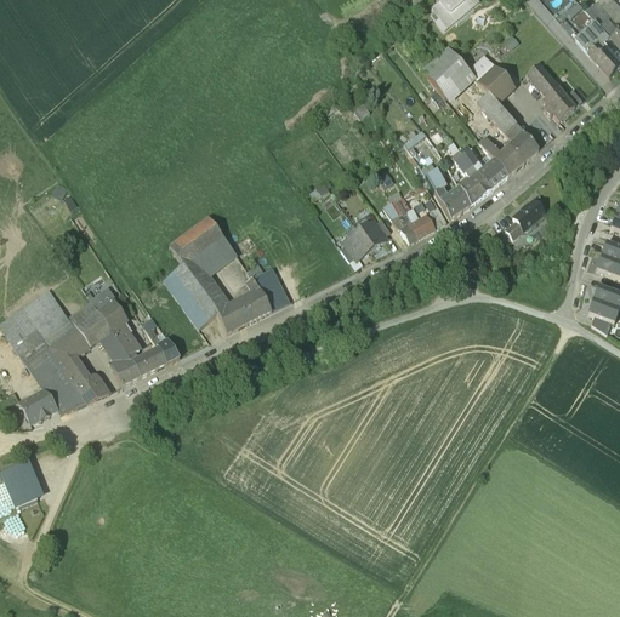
[(441,0),(442,1),(433,9),(441,17),(437,21),(443,28),(447,24),(477,0),(441,0)]
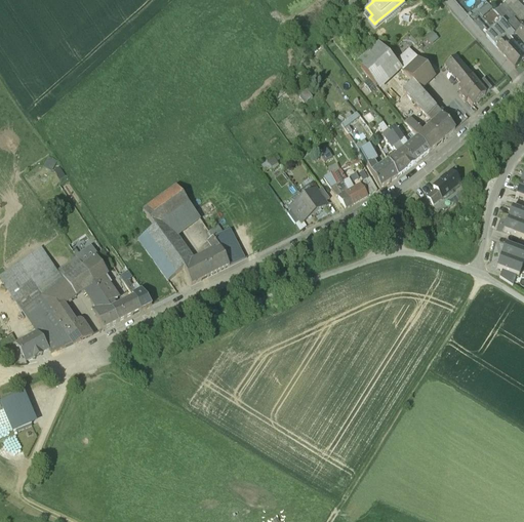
[(487,0),(478,8),(482,12),(492,3),(489,0),(487,0)]
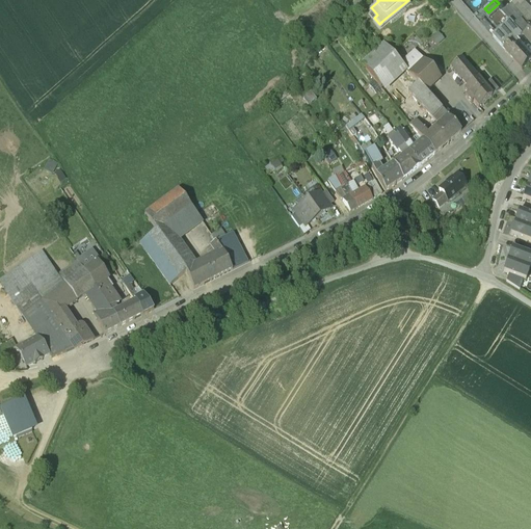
[(523,15),(509,0),(500,8),(508,18),(523,31),(528,37),(530,34),(530,26),(528,27),(523,22),(519,19),(523,15)]
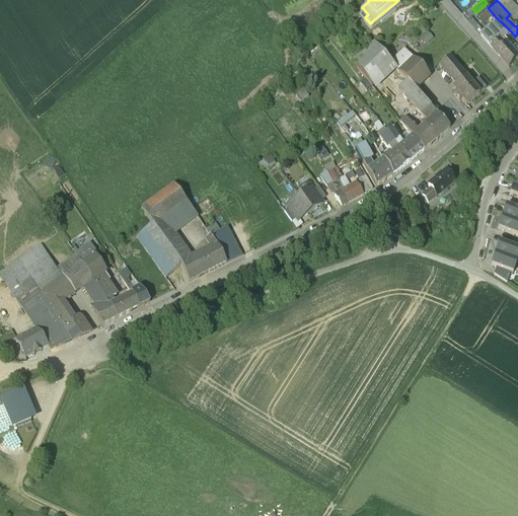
[(497,0),(510,14),(506,18),(510,21),(517,13),(517,2),(516,1),(515,0),(497,0)]
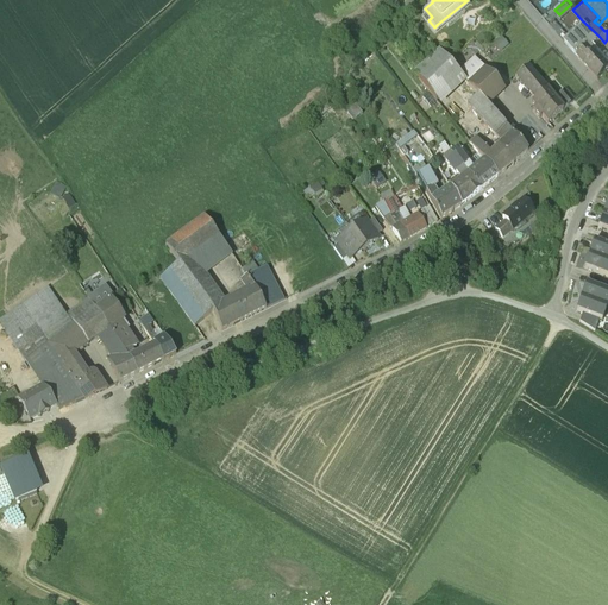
[(607,60),(602,54),(596,46),(594,49),(589,44),(591,42),(599,36),(582,20),(564,36),(597,74),(607,64),(607,60)]
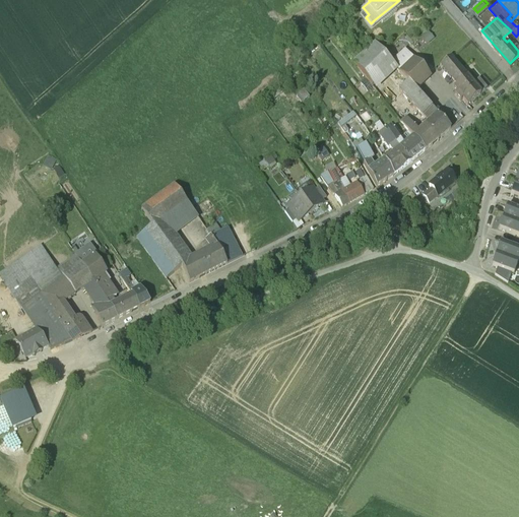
[(375,40),(359,21),(349,28),(367,47),(375,40)]
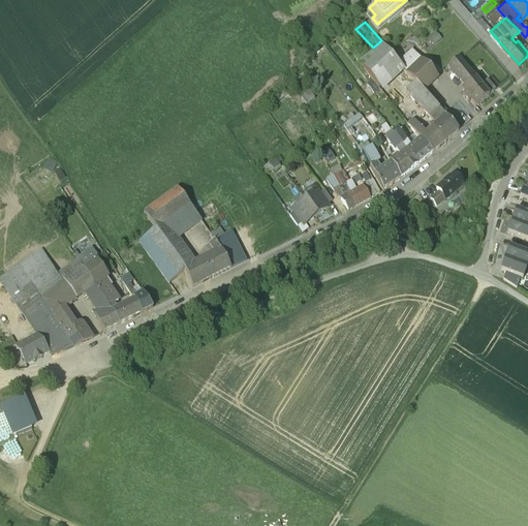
[(391,51),(381,40),(373,48),(367,54),(361,59),(384,88),(406,67),(399,60),(391,51)]
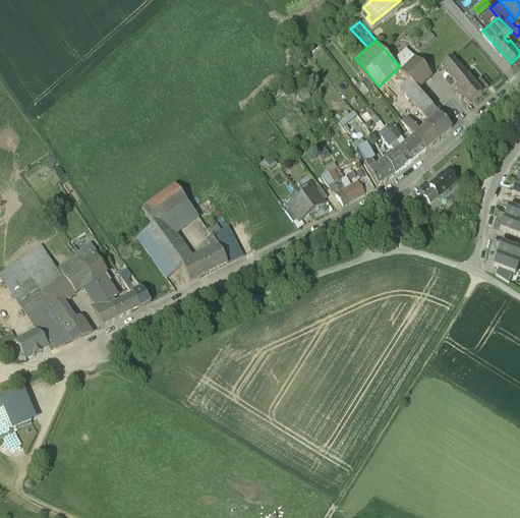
[(397,55),(390,46),(385,50),(393,59),(397,55)]
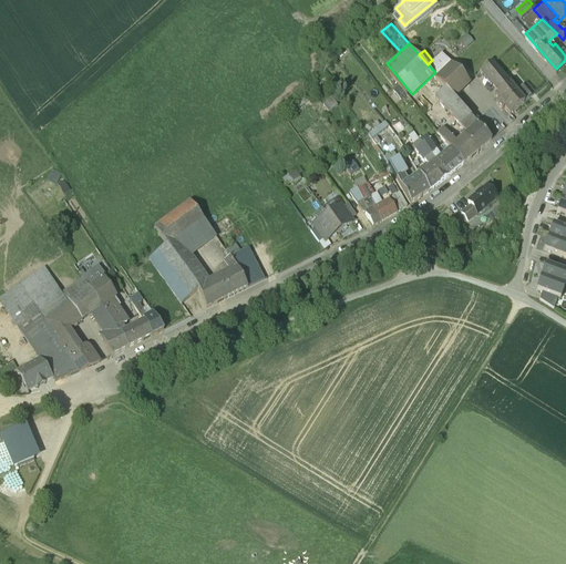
[(432,60),(428,64),(435,72),(438,74),(452,60),(443,50),(432,60)]
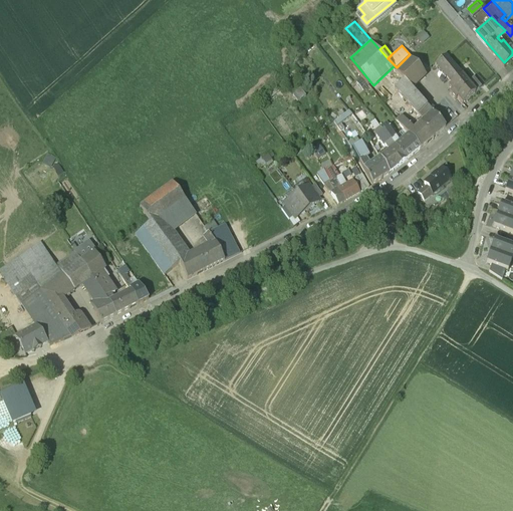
[(352,48),(347,53),(350,57),(356,52),(352,48)]
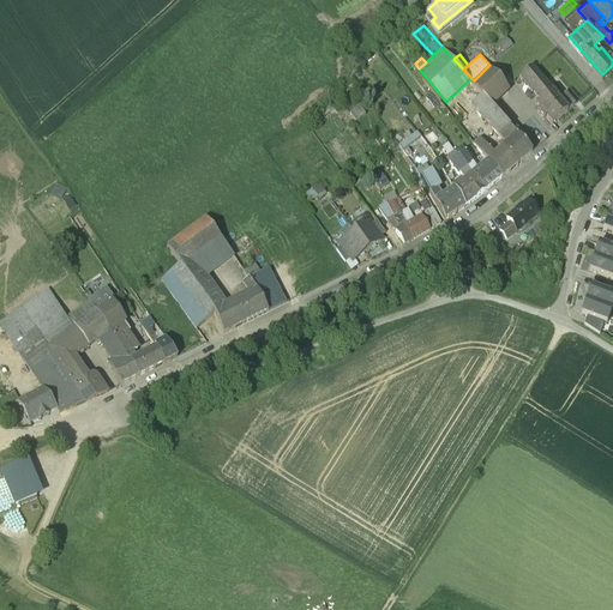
[(553,85),(534,62),(521,74),(540,96),(553,85)]
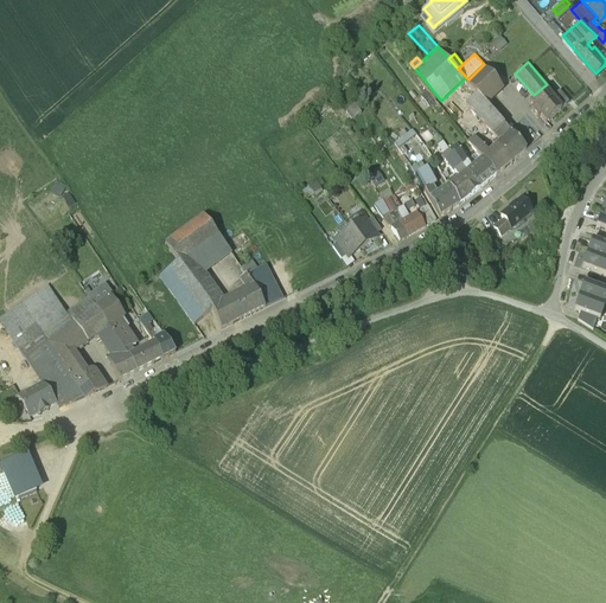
[(504,84),(484,64),(469,79),(467,79),(477,90),(478,90),(488,100),(504,84)]
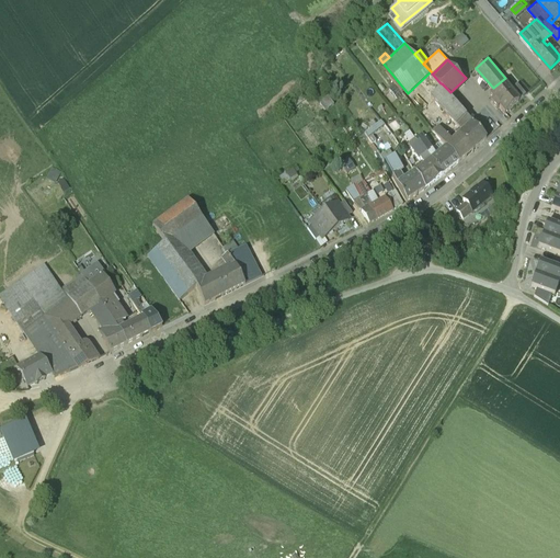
[(505,78),(493,88),(490,91),(493,95),(491,97),(499,104),(500,103),(505,109),(521,94),(512,86),(505,78)]
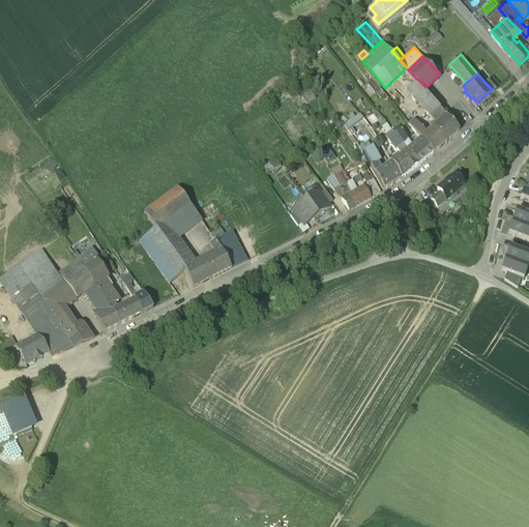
[(490,76),(483,81),(492,89),(498,85),(490,76)]
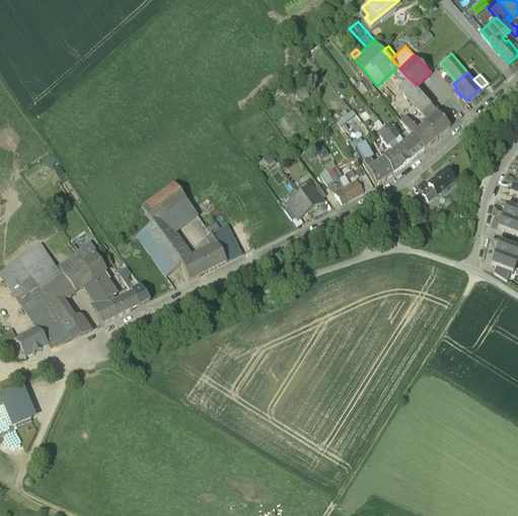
[(417,85),(409,77),(408,77),(390,92),(402,106),(413,97),(429,117),(438,109),(417,85)]
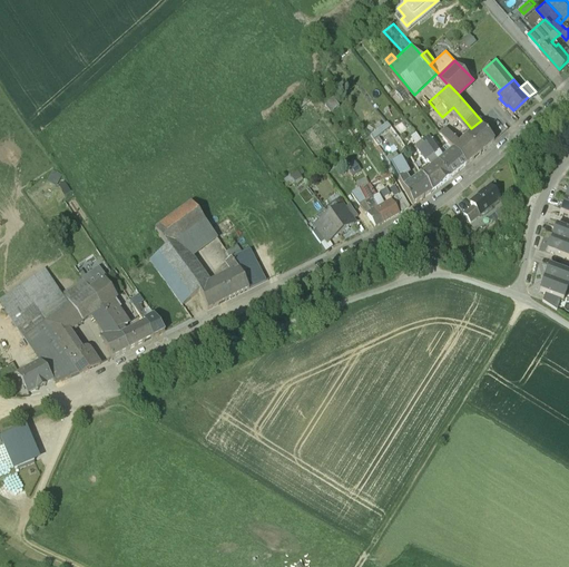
[(335,95),(325,100),(331,108),(340,103),(335,95)]
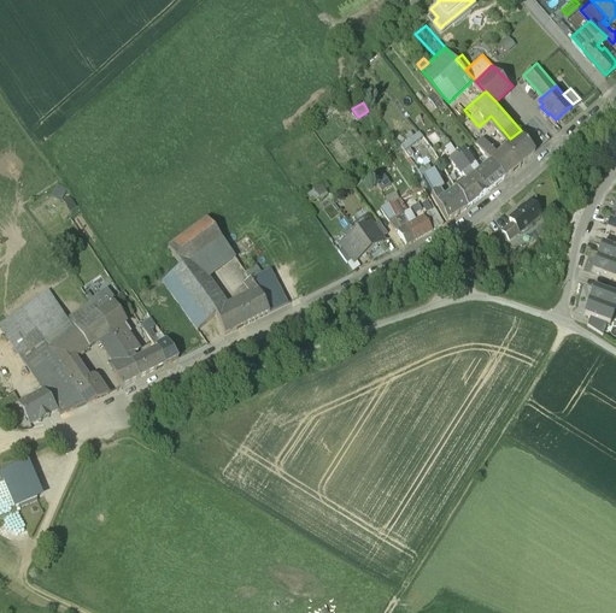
[(405,145),(424,133),(421,125),(402,139),(405,145)]
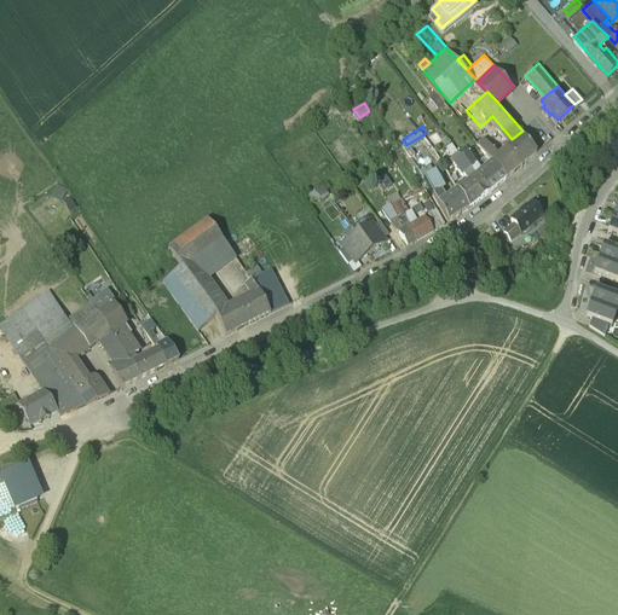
[(523,131),(512,139),(507,144),(523,160),(538,146),(523,131)]
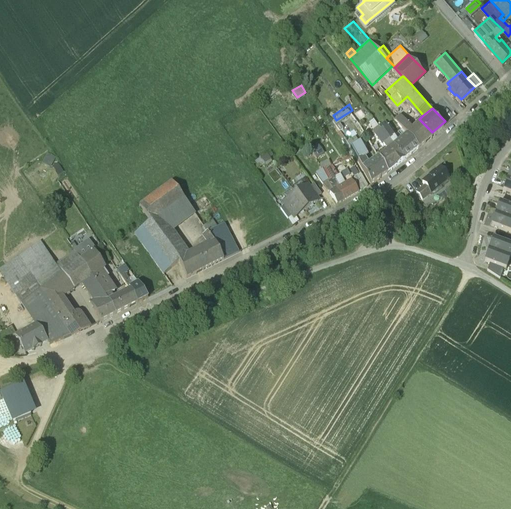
[(432,132),(419,119),(407,128),(419,143),(432,132)]
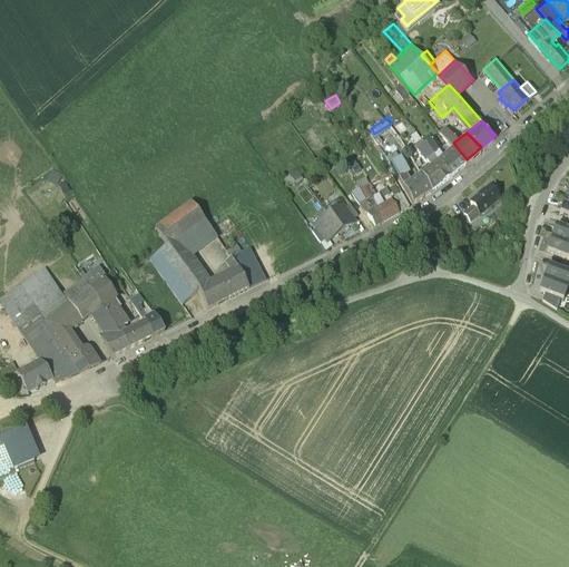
[(443,152),(432,135),(427,139),(438,156),(443,152)]
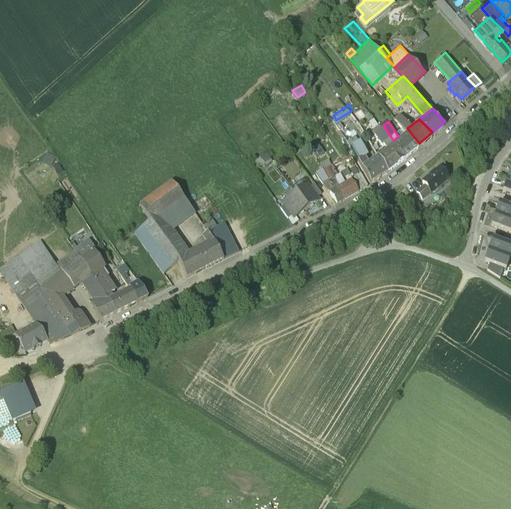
[(393,140),(383,125),(375,130),(383,141),(384,140),(387,144),(393,140)]
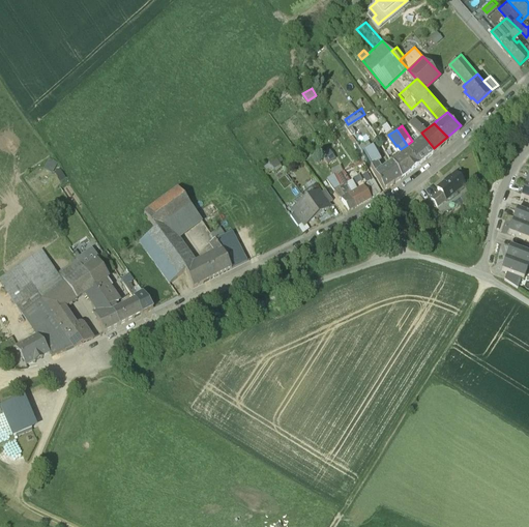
[(421,133),(412,141),(407,145),(419,160),(434,148),(421,133)]
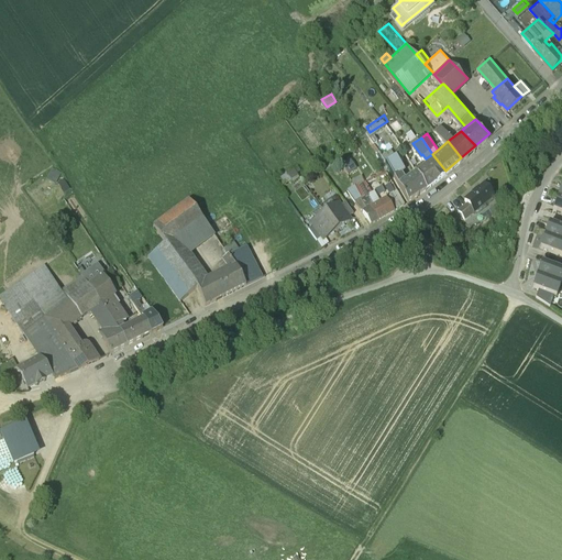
[(395,149),(385,154),(394,169),(401,165),(404,163),(395,149)]
